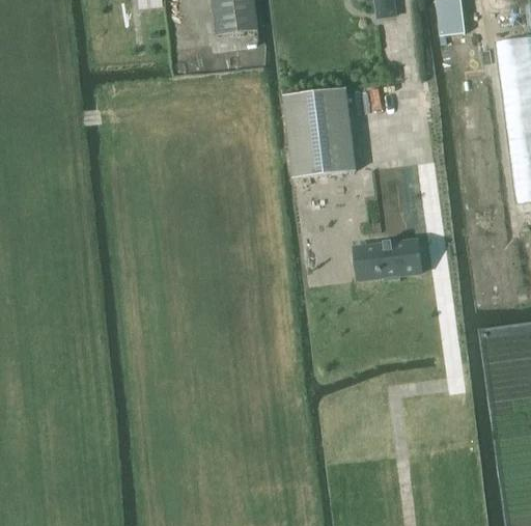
[(210,0),(214,34),(255,29),(251,0),(210,0)]
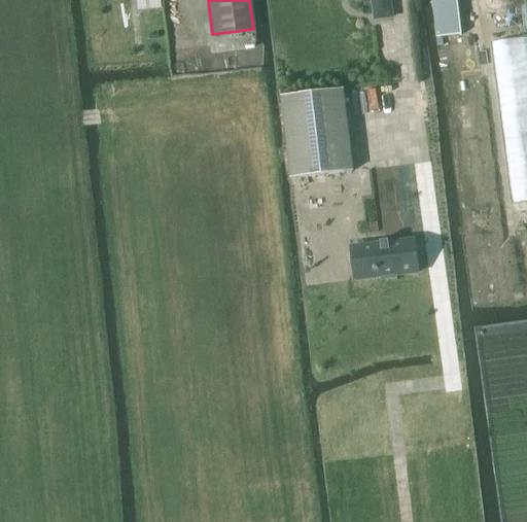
[(371,0),(374,18),(393,14),(391,0),(371,0)]
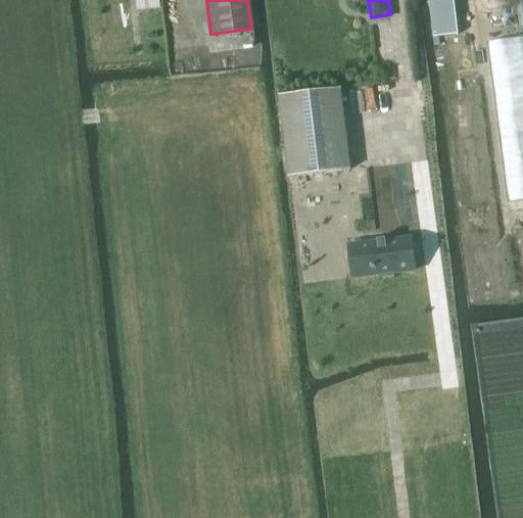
[(429,0),(433,34),(458,31),(454,0),(429,0)]
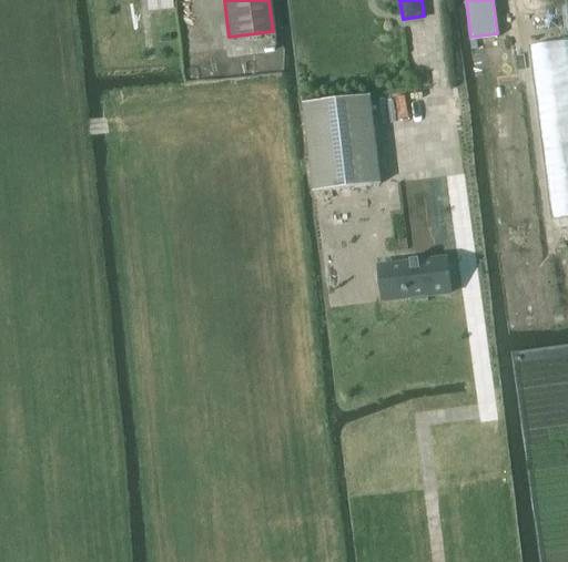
[(315,186),(316,186),(382,180),(371,91),(304,99),(315,186)]
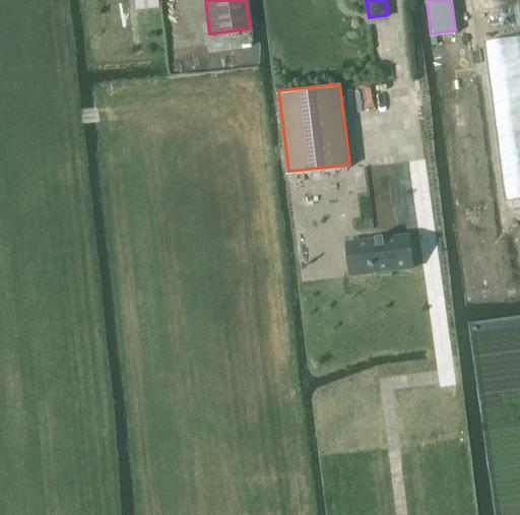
[(375,237),(351,240),(354,264),(369,262),(369,264),(374,263),(375,268),(374,269),(374,270),(375,269),(375,273),(377,273),(376,272),(390,270),(390,272),(392,272),(391,267),(410,265),(407,234),(383,236),(383,234),(382,234),(382,237),(376,237),(376,235),(375,235),(375,237)]
